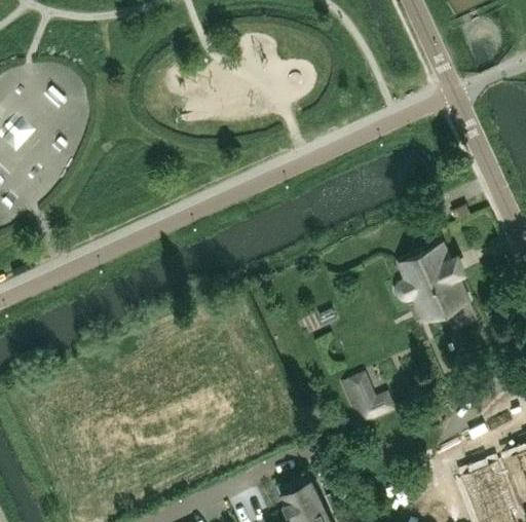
[(14,127),(0,147),(0,148),(14,158),(29,138),(14,127)]
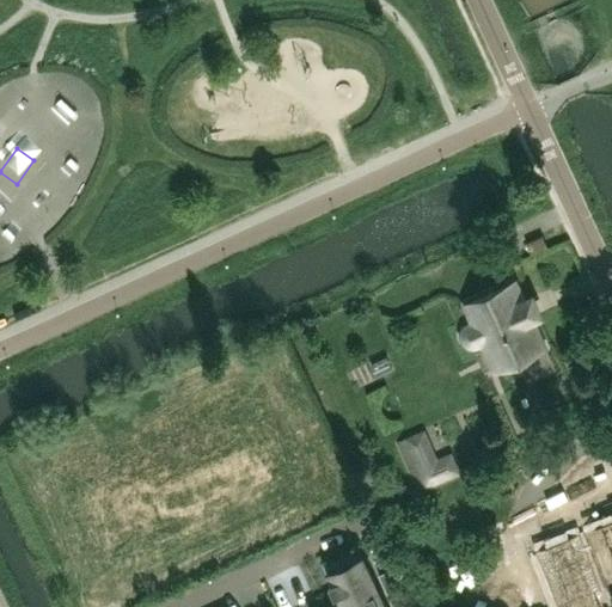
[(546,251),(542,240),(526,247),(531,258),(546,251)]
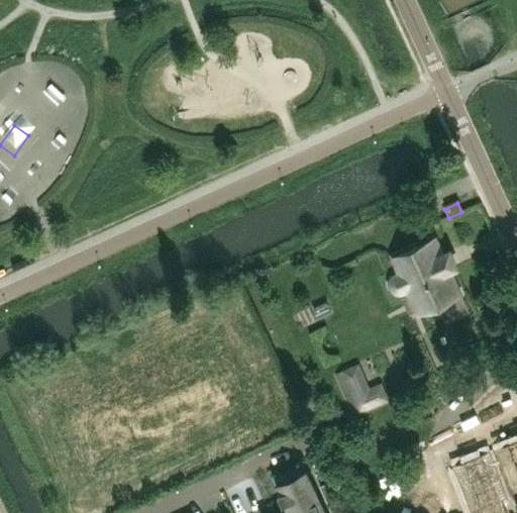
[(461,297),(450,273),(452,272),(453,266),(450,260),(445,257),(443,258),(435,240),(391,261),(399,277),(393,280),(390,284),(390,289),(392,293),(396,296),(401,297),(407,294),(417,318),(461,297)]
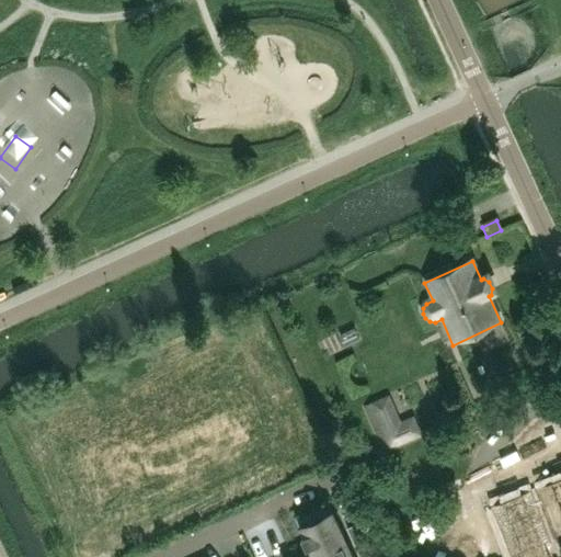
[(545,436),(537,421),(481,446),(489,463),(545,436)]
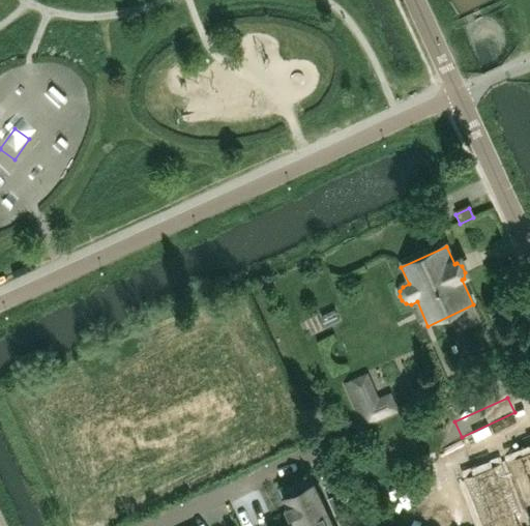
[(395,412),(389,399),(357,413),(363,426),(395,412)]
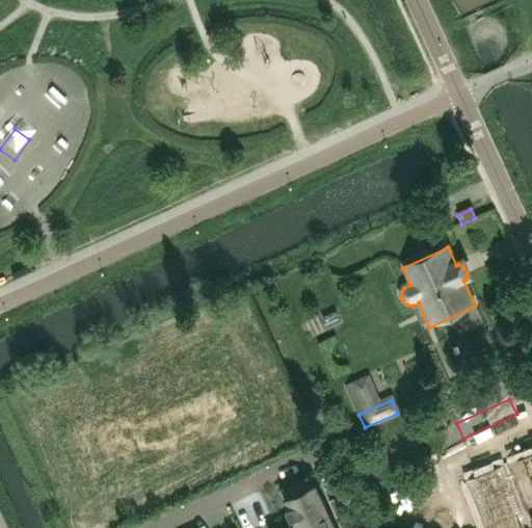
[(531,455),(508,466),(528,515),(524,517),(503,468),(466,483),(482,527),(531,527),(531,455)]
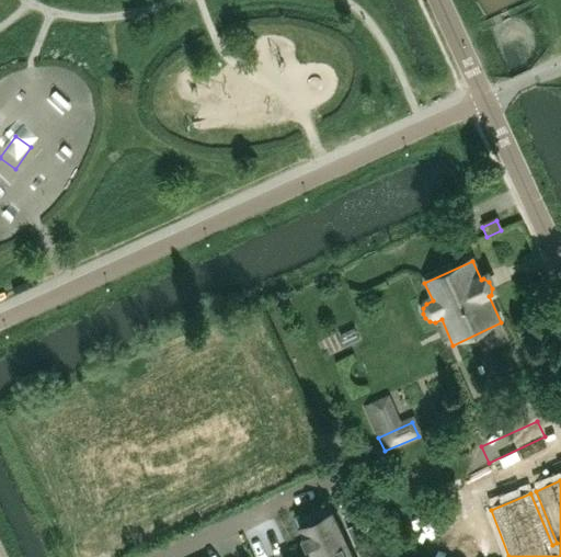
[(352,556),(333,515),(301,530),(305,537),(301,540),(307,549),(309,548),(312,556),(352,556)]
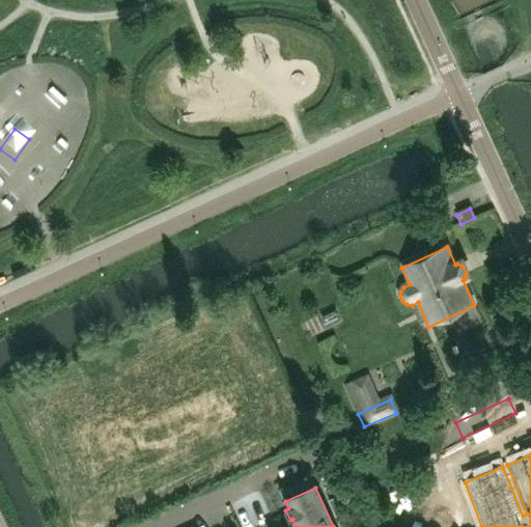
[(336,499),(328,502),(335,518),(342,514),(336,499)]
